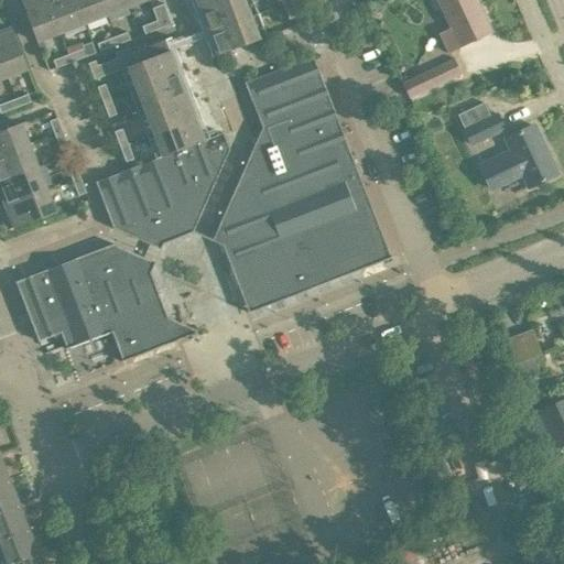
[(61,32),(47,0),(21,0),(38,41),(61,32)]
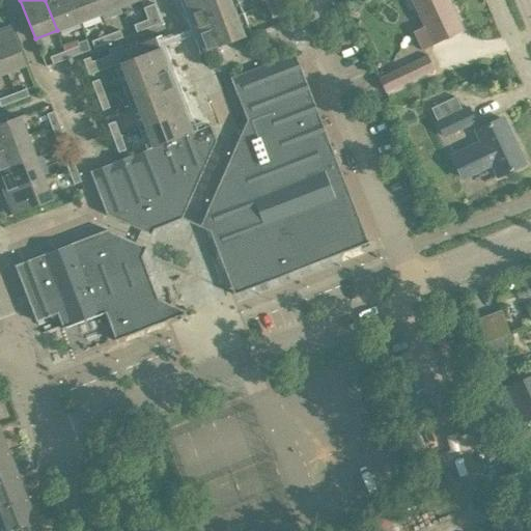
[(45,0),(57,30),(78,23),(68,0),(45,0)]
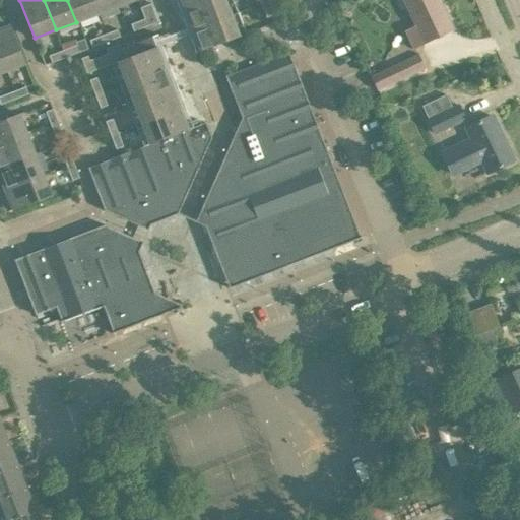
[(67,0),(76,22),(96,14),(90,0),(67,0)]
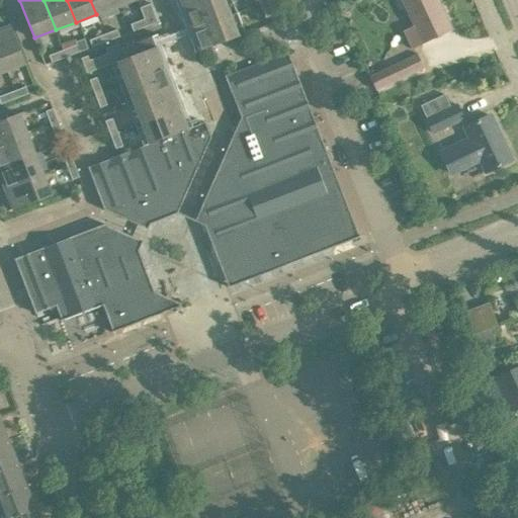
[(90,0),(96,14),(116,6),(113,0),(90,0)]
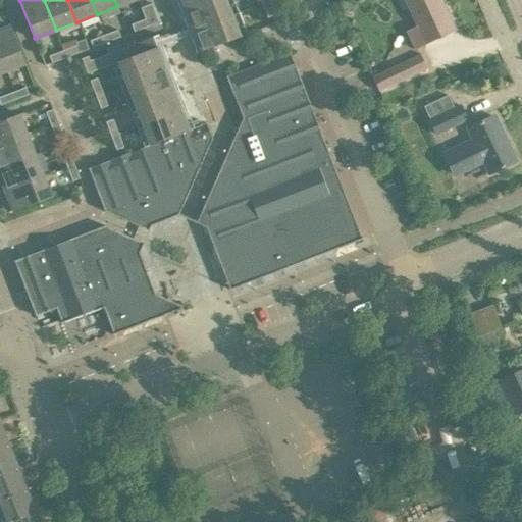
[(176,0),(181,11),(209,0),(176,0)]
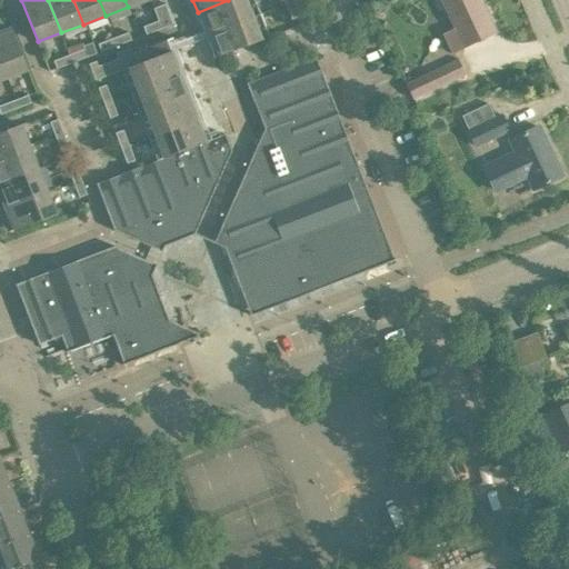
[(260,15),(253,0),(228,0),(198,12),(206,35),(260,15)]
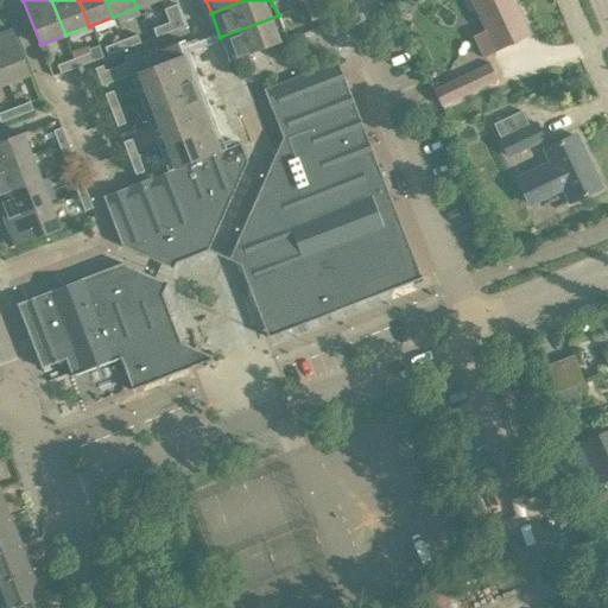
[(472,0),(495,49),(526,35),(510,0),(472,0)]
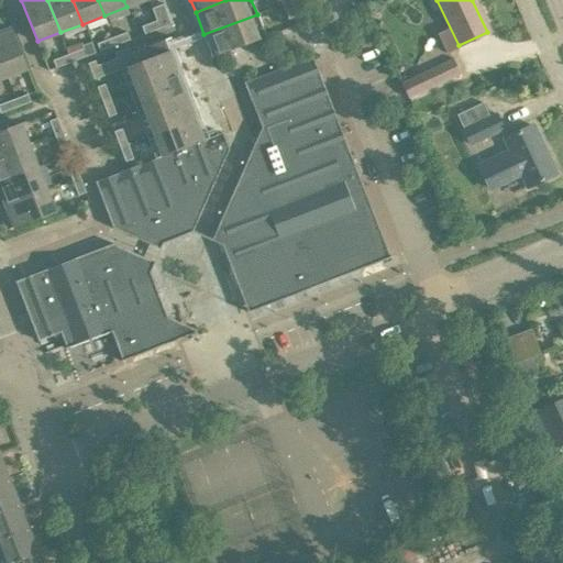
[(290,1),(283,4),(288,19),(296,17),(290,1)]
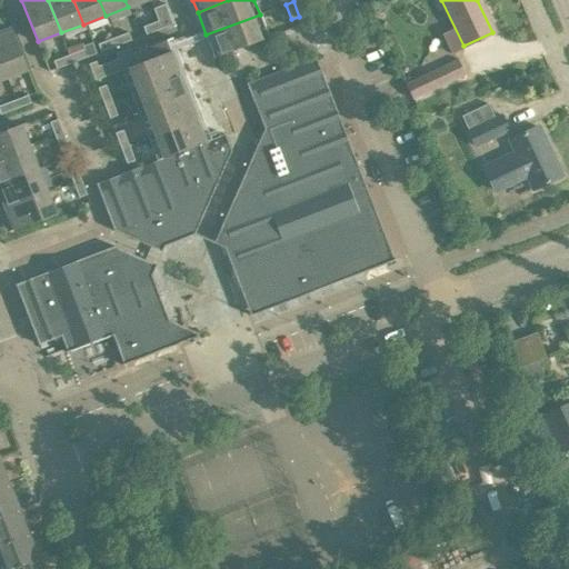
[(165,3),(153,8),(158,18),(169,13),(165,3)]
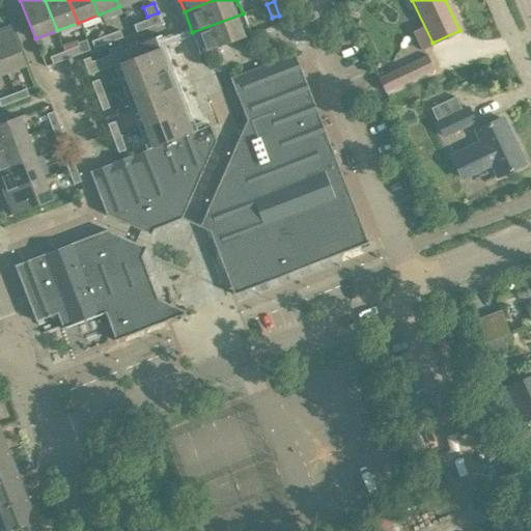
[(158,12),(147,17),(147,20),(150,27),(161,23),(158,12)]
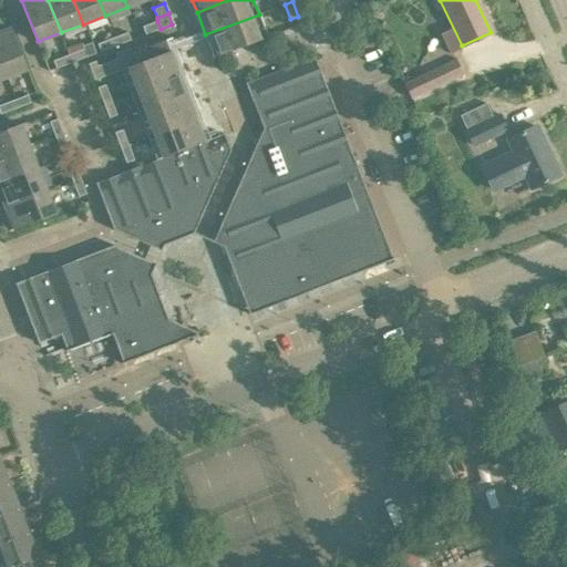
[(259,14),(205,34),(214,58),(267,37),(259,14)]
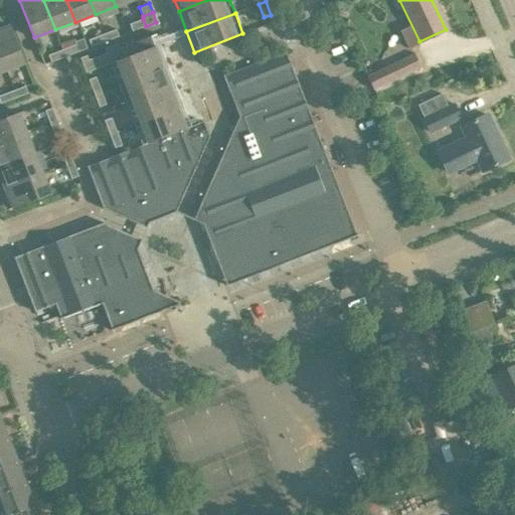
[(143,19),(130,24),(133,31),(146,26),(143,19)]
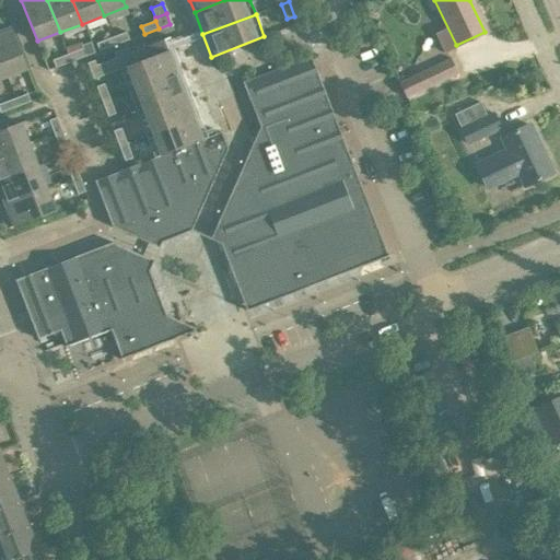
[(11,27),(0,31),(0,66),(4,78),(27,69),(11,27)]
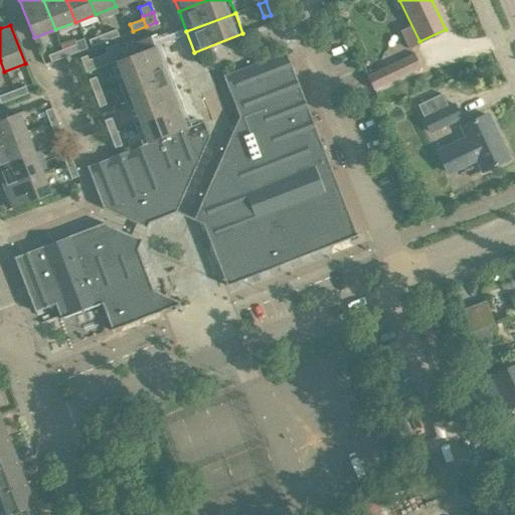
[(103,34),(106,41),(120,36),(117,29),(103,34)]
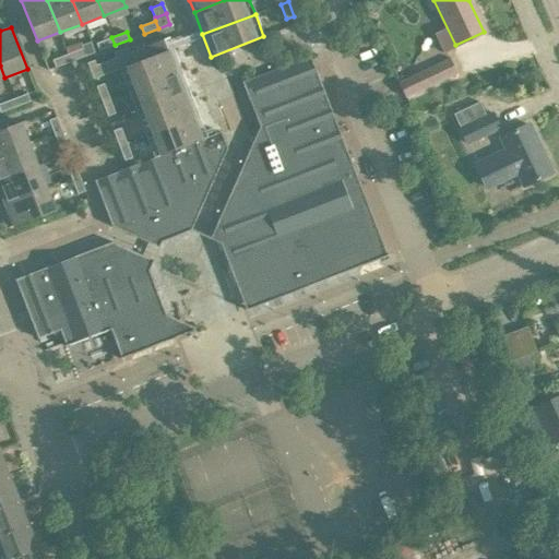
[(115,45),(111,37),(96,43),(99,51),(115,45)]
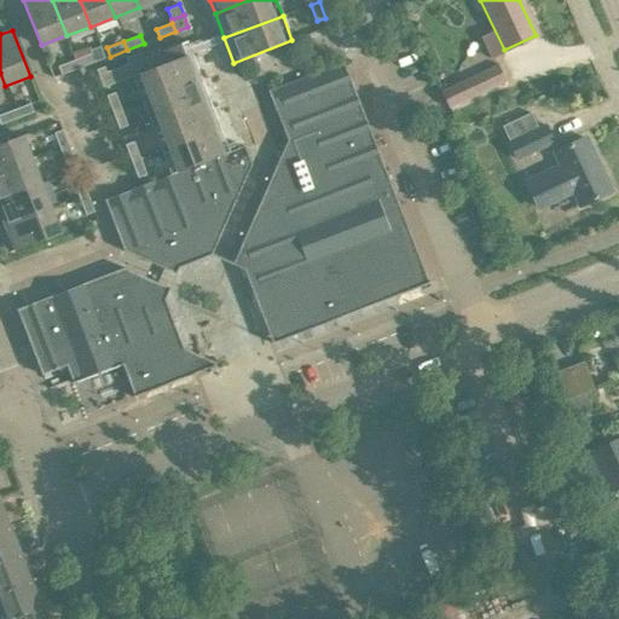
[(133,76),(138,91),(198,69),(189,44),(181,42),(144,57),(142,52),(126,58),(128,63),(106,71),(104,67),(97,69),(103,87),(133,76)]
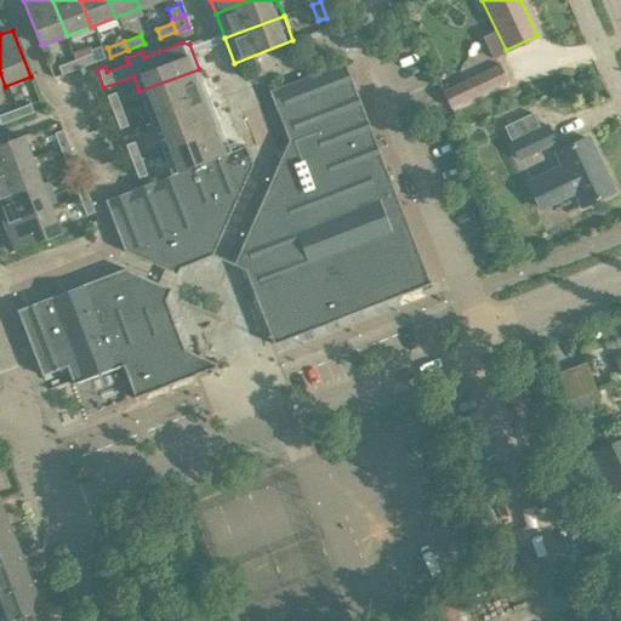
[(75,60),(79,68),(96,62),(92,53),(75,60)]
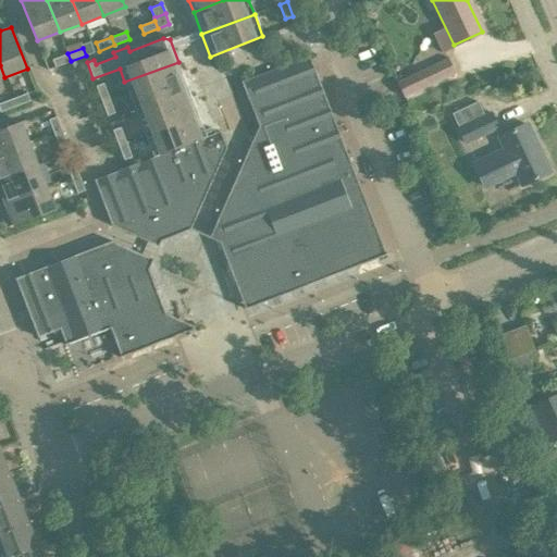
[(71,61),(67,53),(52,59),(56,67),(71,61)]
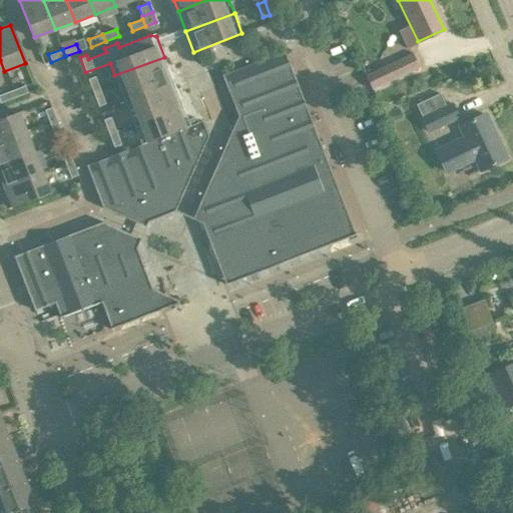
[(238,116),(210,177),(250,275),(326,245),(309,200),(339,189),(285,51),(222,75),(238,116)]
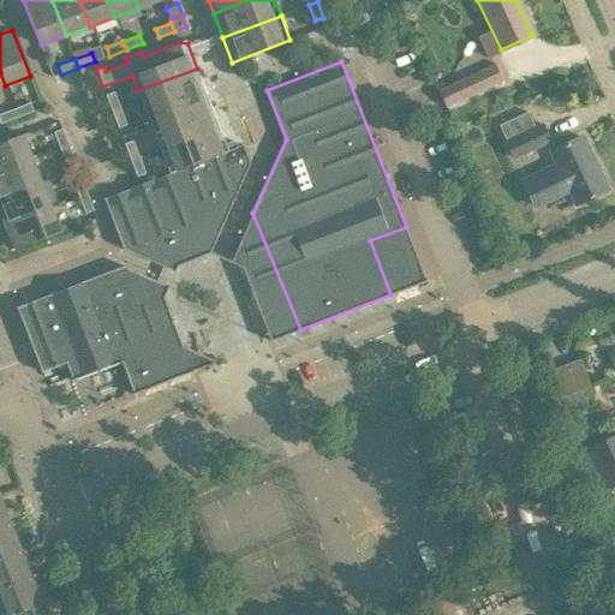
[(495,66),(460,82),(442,89),(448,105),(466,96),(501,79),(495,66)]
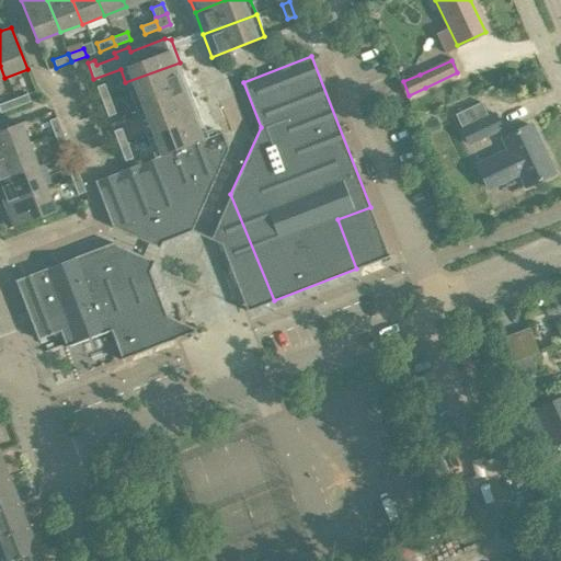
[(190,88),(180,63),(125,82),(135,107),(190,88)]
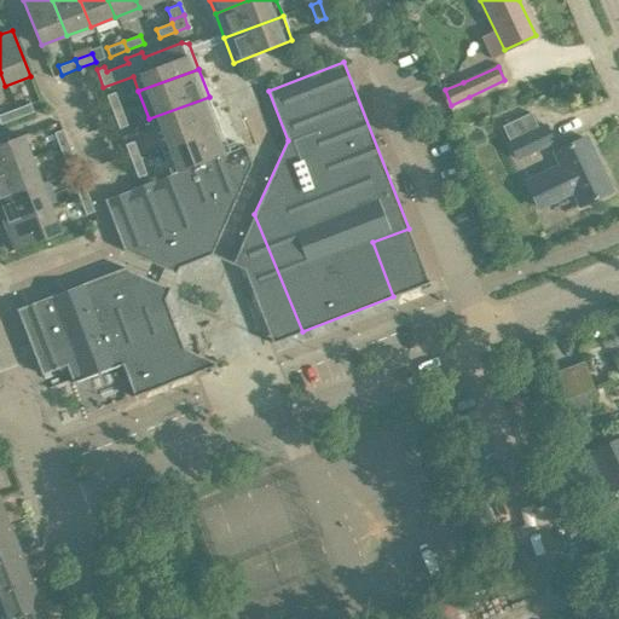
[(113,113),(122,109),(116,92),(106,96),(113,113)]
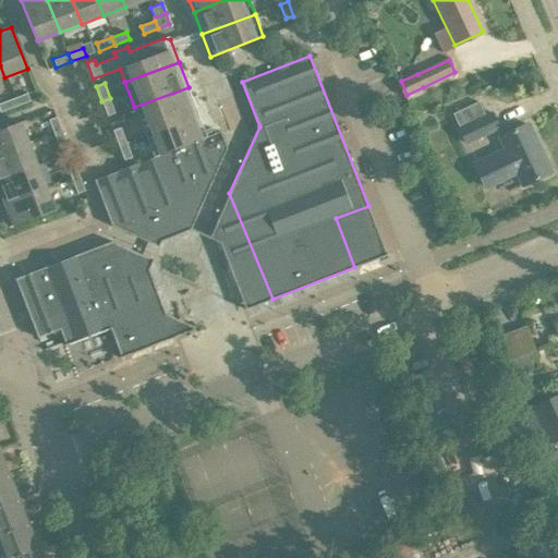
[(134,107),(144,132),(197,112),(189,87),(134,107)]
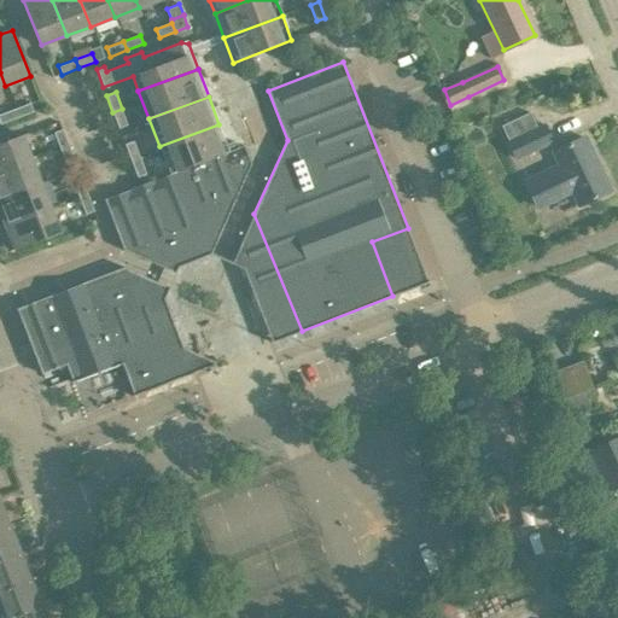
[(13,110),(17,118),(34,112),(30,103),(13,110)]
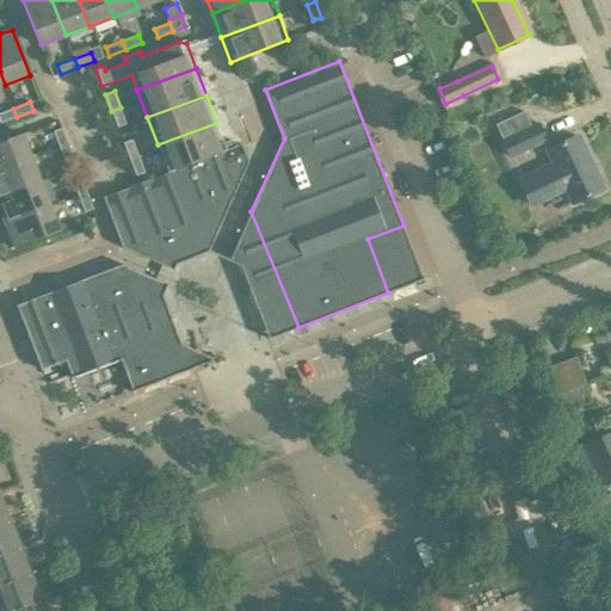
[(121,107),(111,111),(117,128),(127,123),(121,107)]
